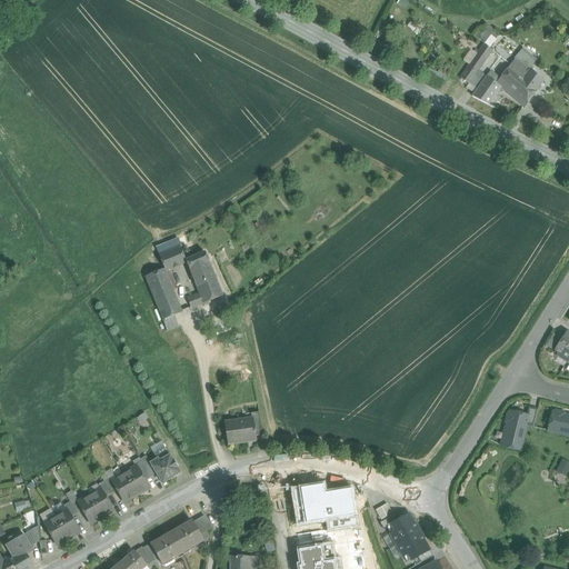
[(489,47),(500,36),(489,26),(478,37),(489,47)]
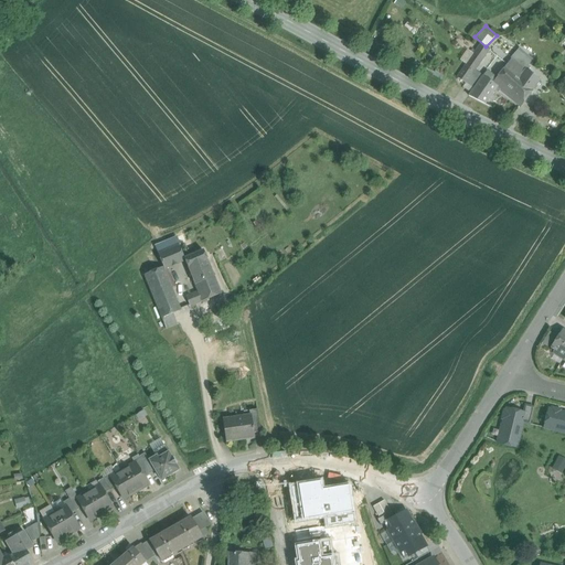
[(468,62),(457,78),(465,84),(488,51),(480,45),(475,54),(468,62)]
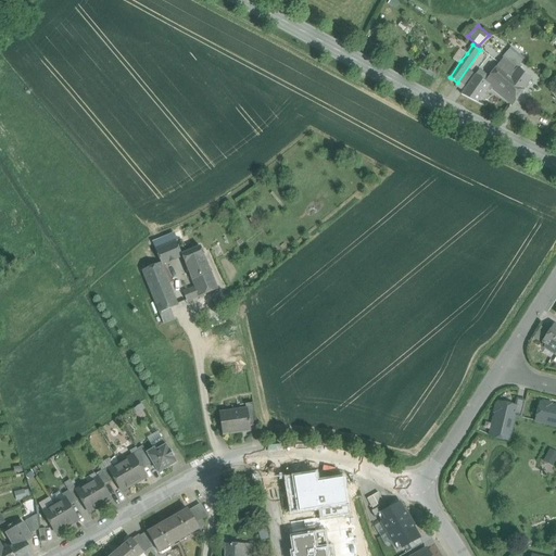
[(462,49),(456,58),(460,61),(467,53),(462,49)]
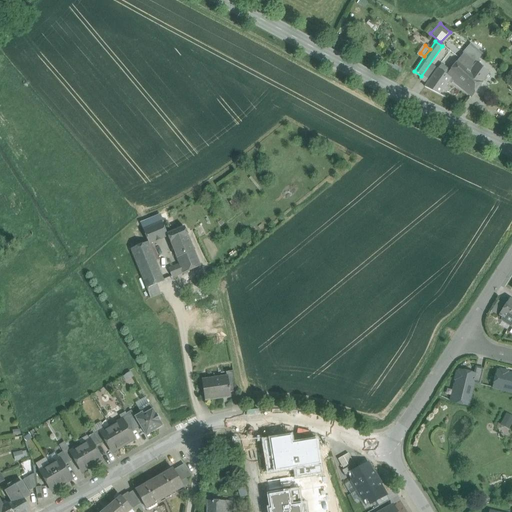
[(460,58),(442,46),(421,76),(414,71),(412,74),(427,85),(437,70),(446,76),(460,58)]
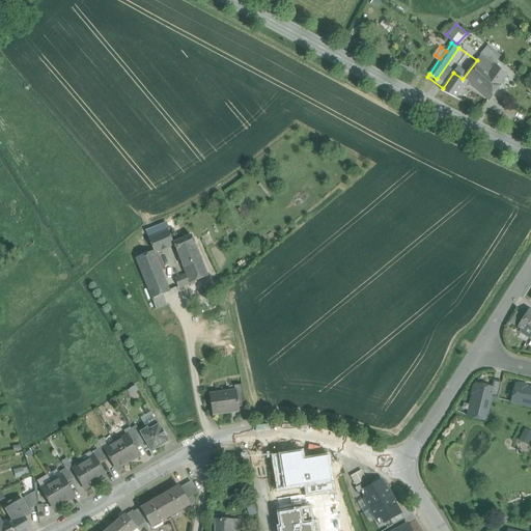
[(481,56),(493,65),(500,58),(488,48),(481,56)]
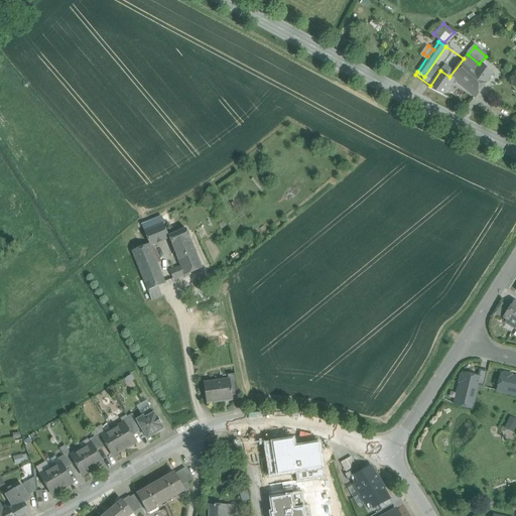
[(464,58),(449,77),(454,80),(454,81),(475,98),(485,84),(495,71),(486,63),(480,72),(476,68),(479,63),(468,54),(464,58)]
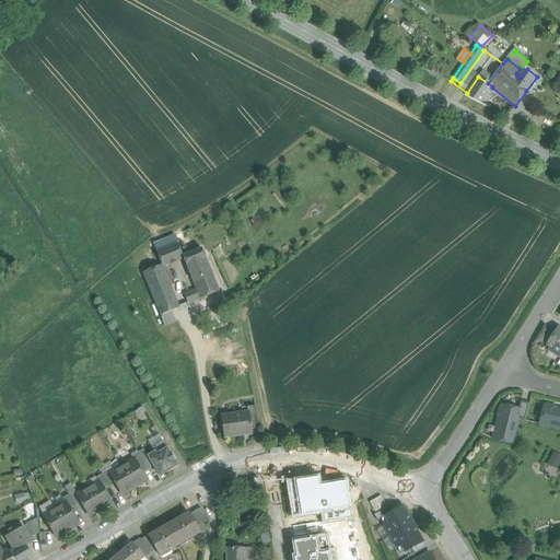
[(467,93),(465,95),(480,104),(490,91),(492,88),(492,86),(488,83),(478,77),(467,93)]
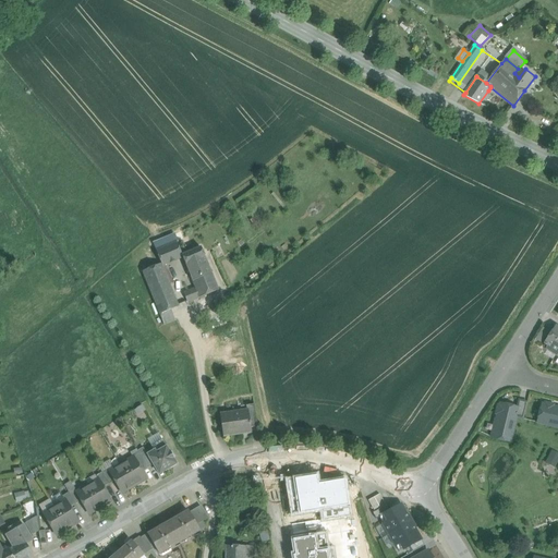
[(488,91),(478,104),(484,107),(494,94),(488,91)]
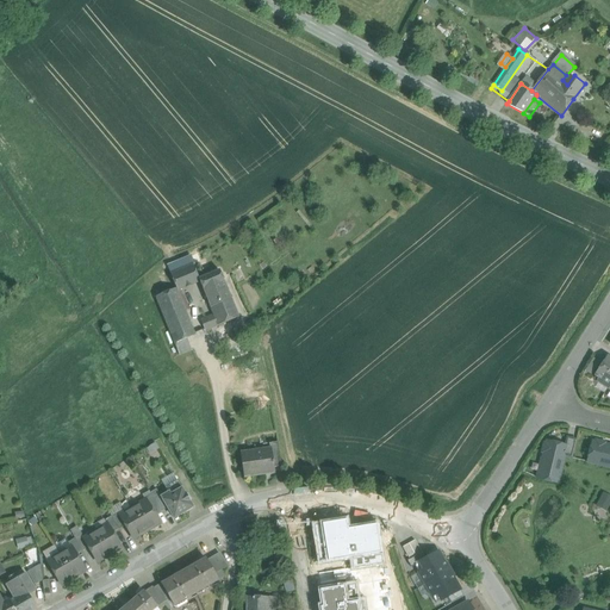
[(193,265),(170,274),(176,288),(178,292),(200,282),(199,279),(193,265)]
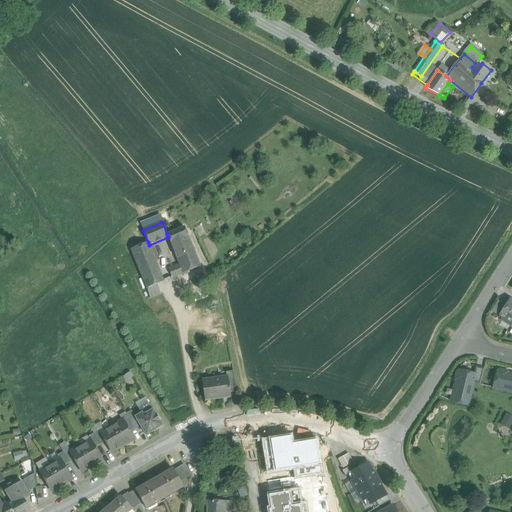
[(184,227),(167,234),(168,237),(179,265),(183,274),(200,266),(184,227)]
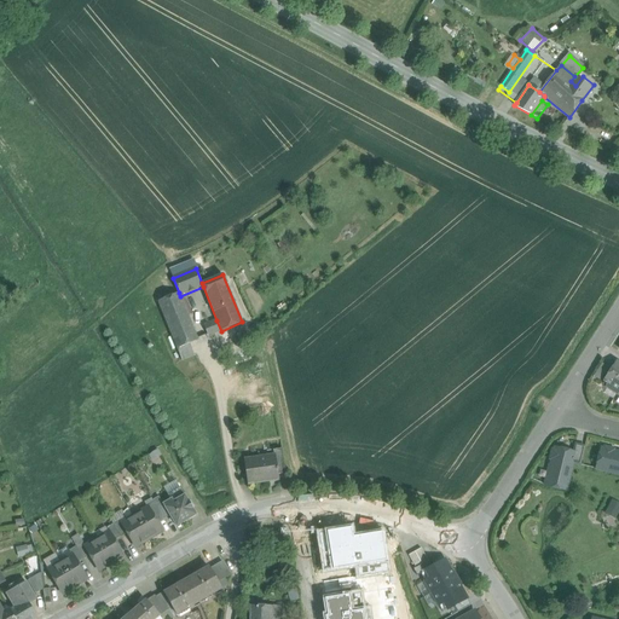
[(179,293),(157,302),(177,350),(190,343),(198,341),(180,296),(179,293)]
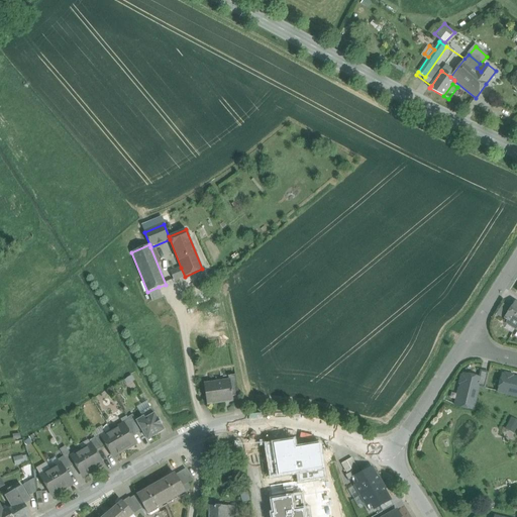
[(181,268),(170,272),(174,281),(185,277),(181,268)]
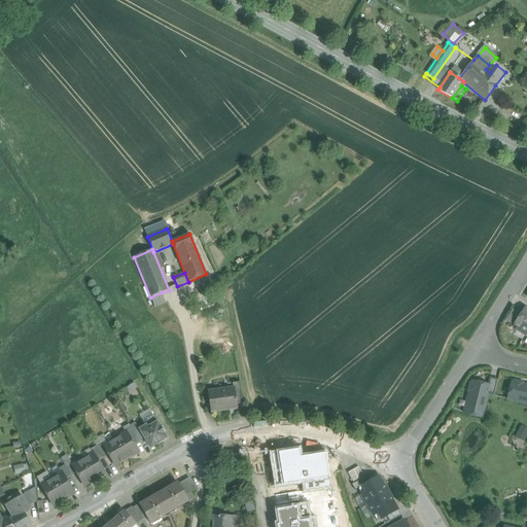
[(162,292),(150,297),(154,307),(166,303),(162,292)]
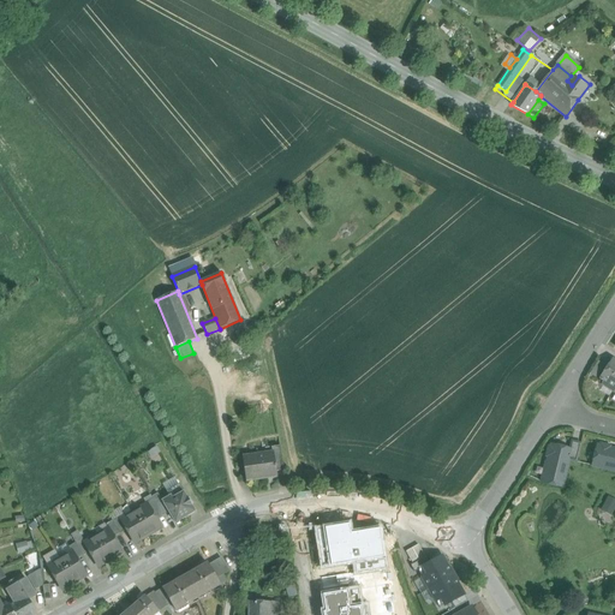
[(614,387),(614,362),(613,360),(601,378),(604,382),(602,386),(613,392),(614,387)]
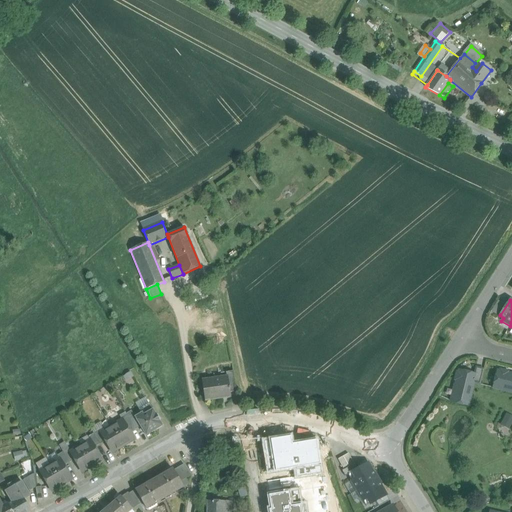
[(474,374),(459,371),(458,373),(456,374),(455,379),(456,380),(451,402),(468,406),(474,383),(479,385),(483,370),(476,368),(474,374)]
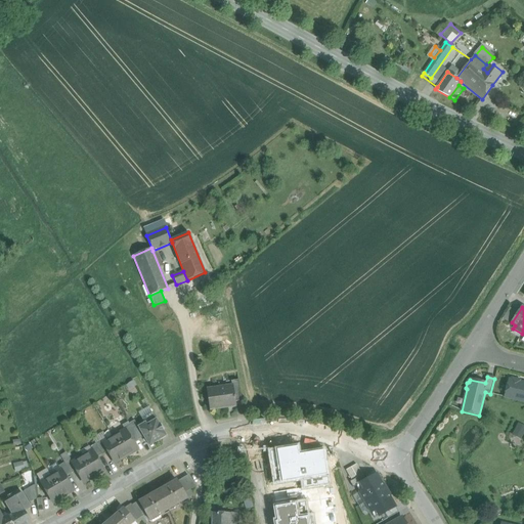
[(238,380),(231,381),(232,388),(233,388),(235,402),(242,401),(238,380)]
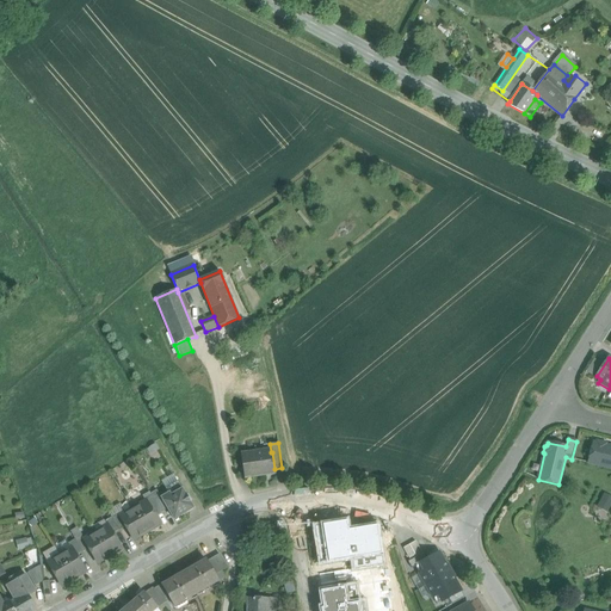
[(588,463),(610,468),(610,446),(605,445),(604,444),(598,443),(597,444),(593,443),(588,463)]
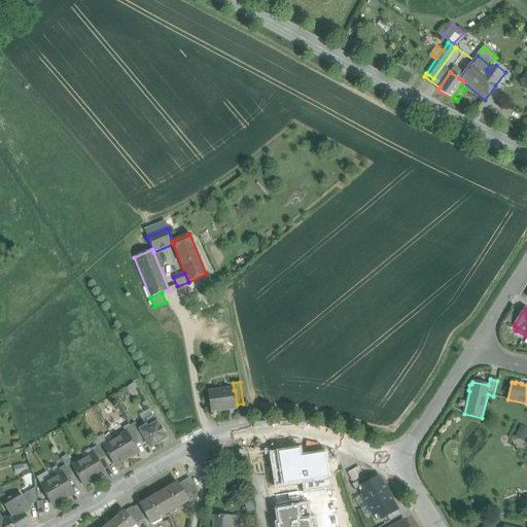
[(234,390),(211,393),(213,412),(237,409),(237,405),(235,390),(234,390)]
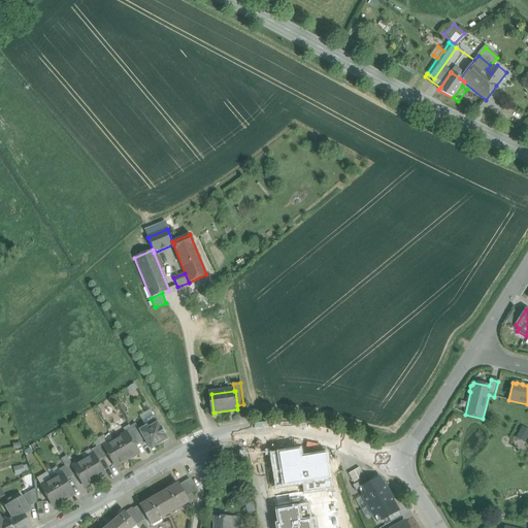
[(160,427),(154,417),(143,423),(145,427),(139,430),(144,440),(151,450),(167,439),(164,435),(165,432),(162,428),(160,427)]
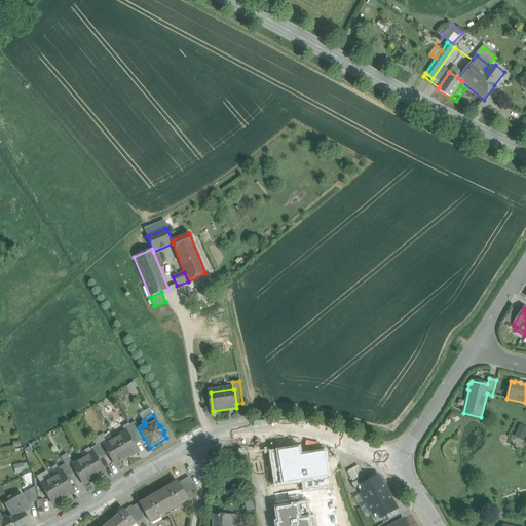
[(144,439),(139,428),(135,422),(129,425),(139,442),(144,439)]
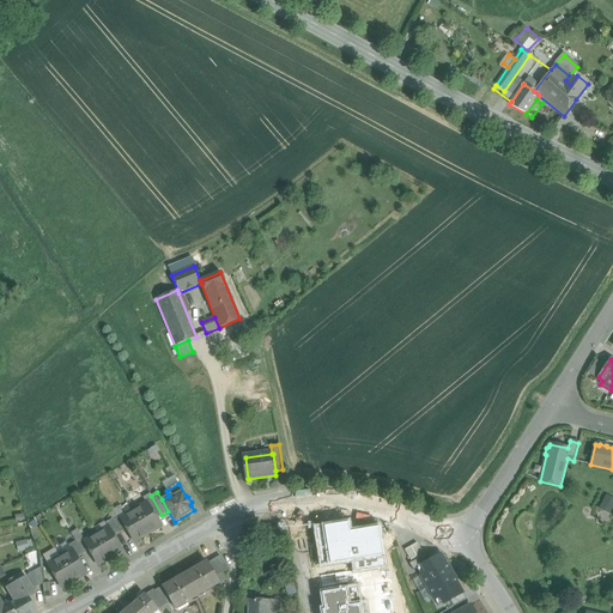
[(151,496),(144,499),(146,504),(147,503),(156,519),(162,515),(151,496)]
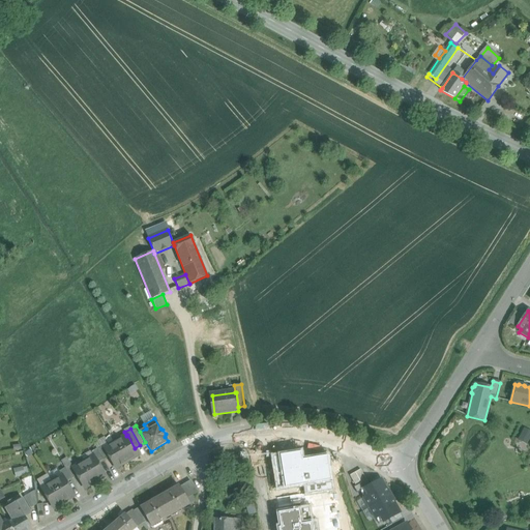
[(135,448),(127,435),(126,436),(115,443),(126,462),(139,454),(135,448)]
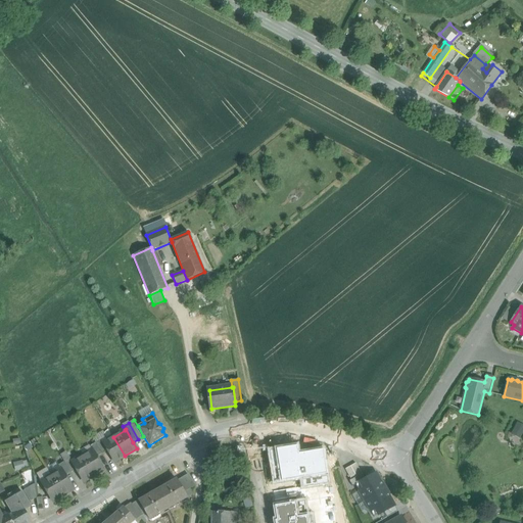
[(113,437),(102,443),(107,450),(114,462),(125,456),(113,437)]
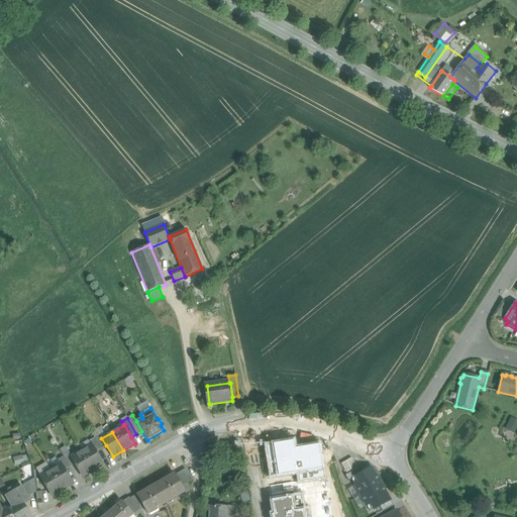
[(106,445),(101,438),(100,435),(94,438),(101,448),(106,445)]
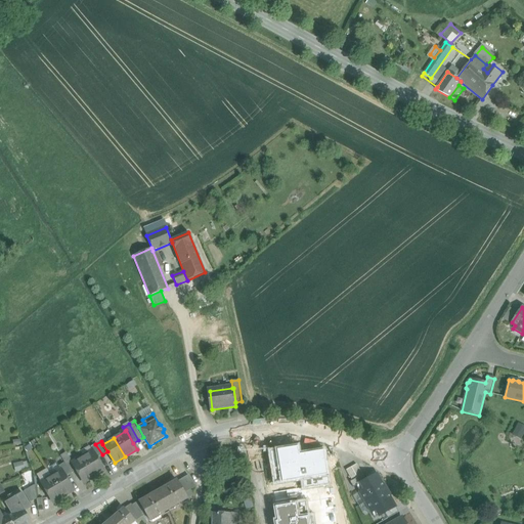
[(102,454),(95,444),(90,447),(93,451),(97,457),(102,454)]
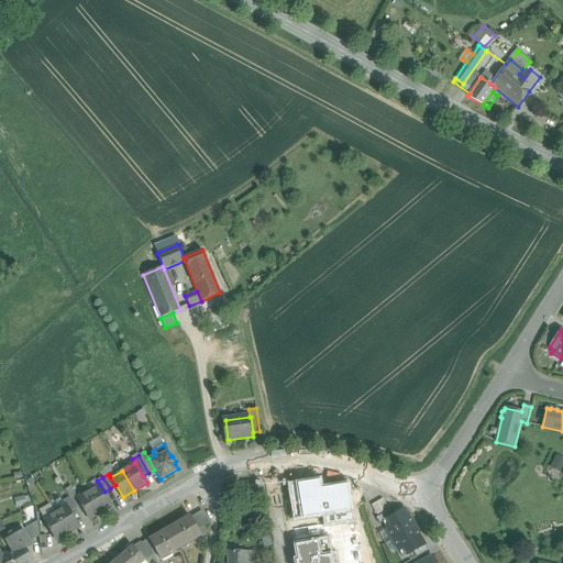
[(100,485),(88,492),(101,512),(112,506),(105,492),(100,485)]
